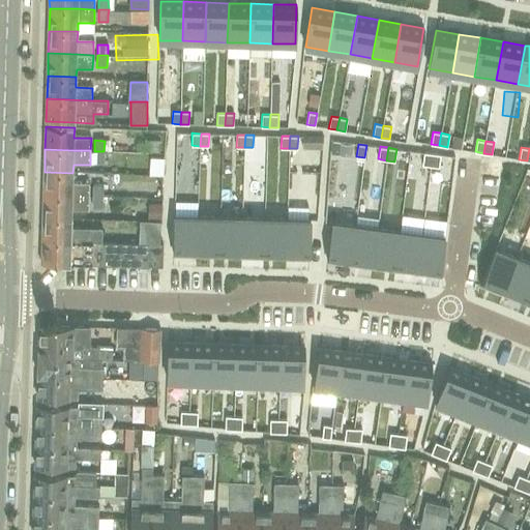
[(94,151),(94,163),(104,164),(104,151),(94,151)]
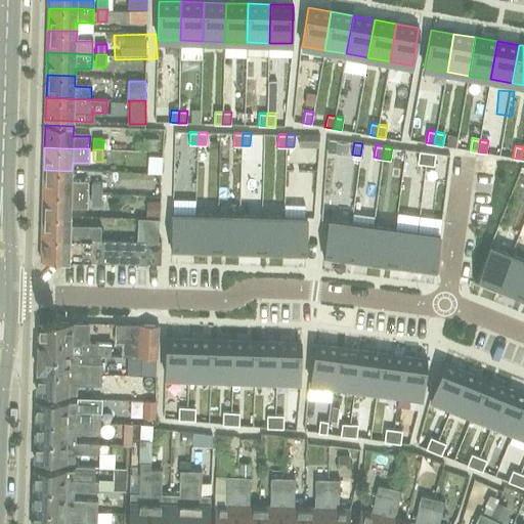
[(420,150),(418,163),(426,164),(428,151),(420,150)]
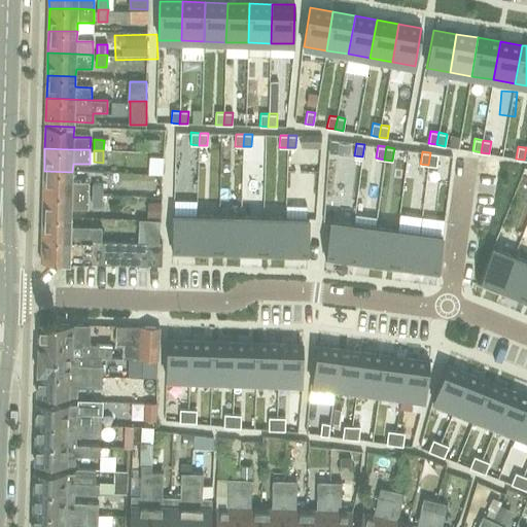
[(430,152),(428,165),(436,166),(438,153),(430,152)]
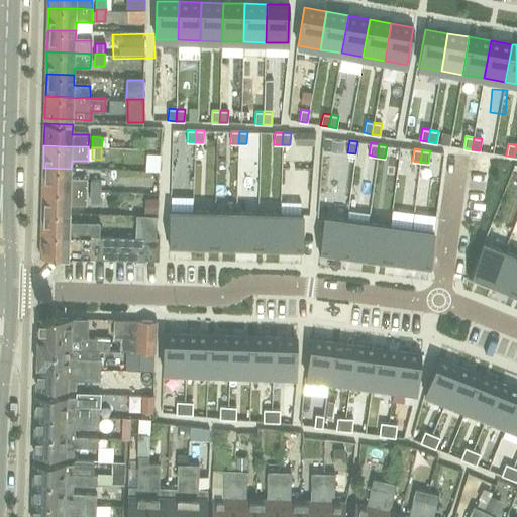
[(439,156),(438,166),(455,167),(456,157),(439,156)]
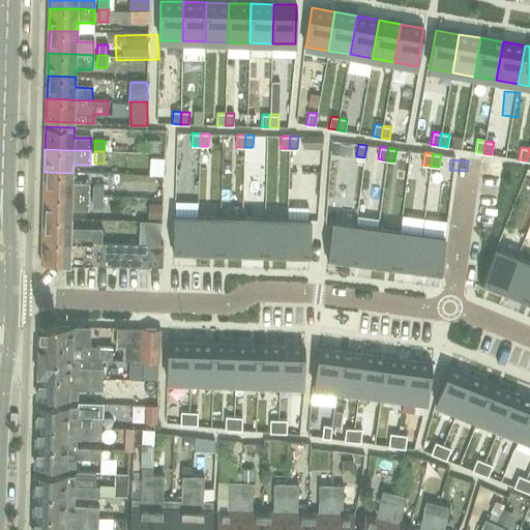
[(479,160),(476,189),(502,193),(506,164),(479,160)]
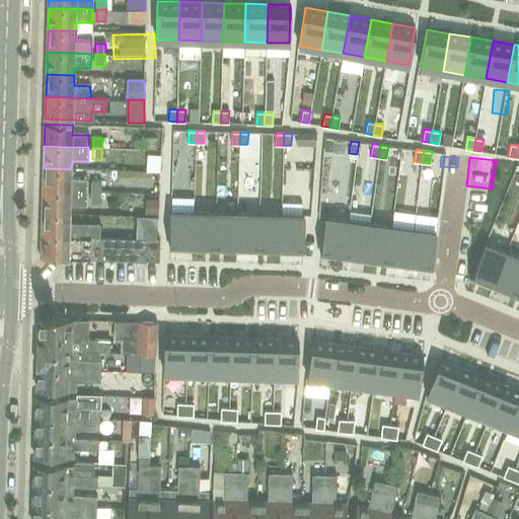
[(44,168),(43,192),(71,192),(87,193),(88,179),(71,178),(71,169),(44,168)]
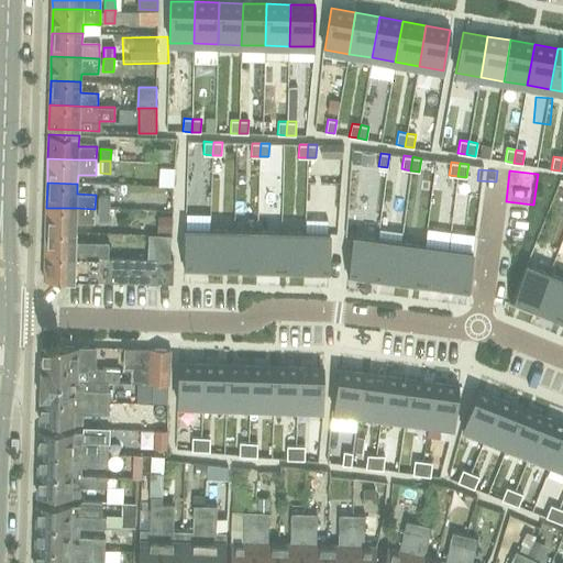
[(99,197),(99,209),(110,209),(110,197),(99,197)]
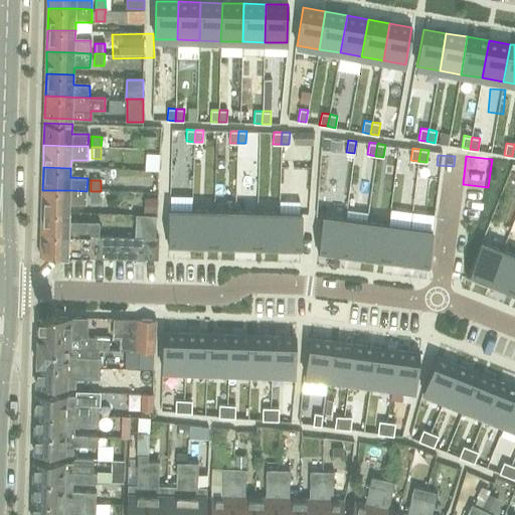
[(42,190),(41,212),(69,213),(69,204),(87,204),(87,191),(70,190),(42,190)]
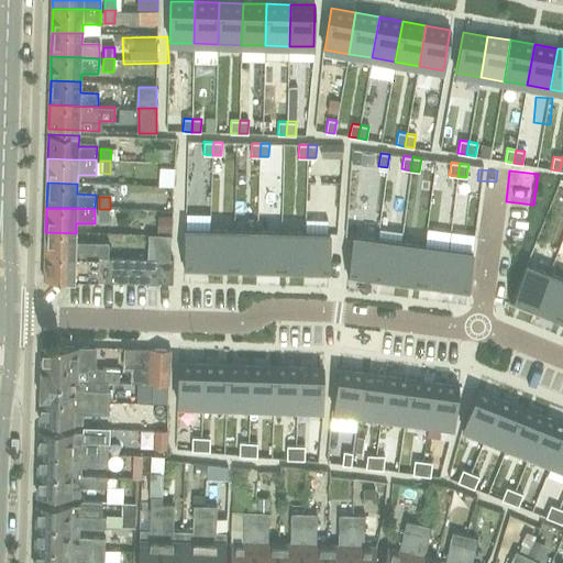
[(99,209),(99,221),(110,221),(110,209),(99,209)]
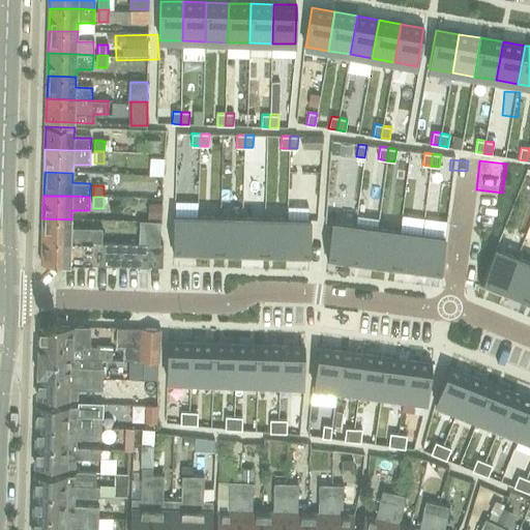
[(151,222),(162,222),(163,222),(163,204),(151,205),(151,222)]
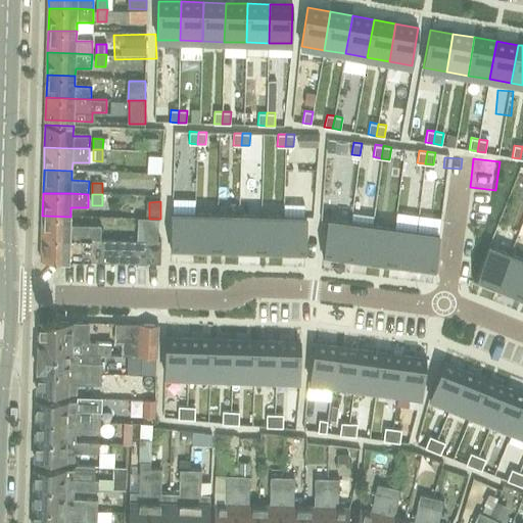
[(172,212),(171,251),(194,251),(195,212),(172,212)]
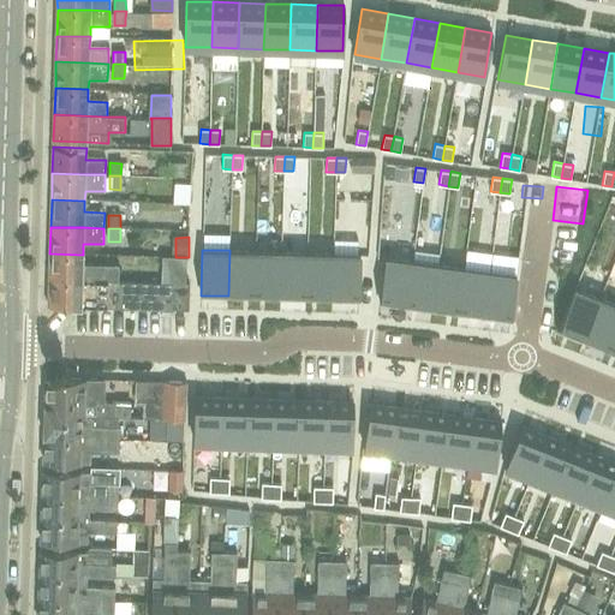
[(230,250),(228,296),(255,297),(256,251),(230,250)]
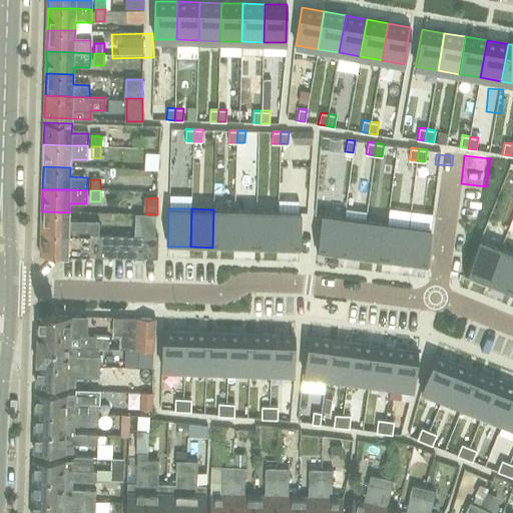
[(213,209),(212,247),(233,248),(234,210),(213,209)]
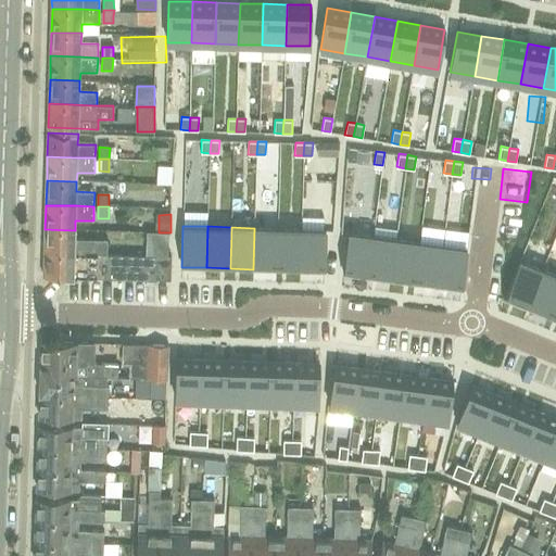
[(254,228),(253,269),(277,269),(278,228),(254,228)]
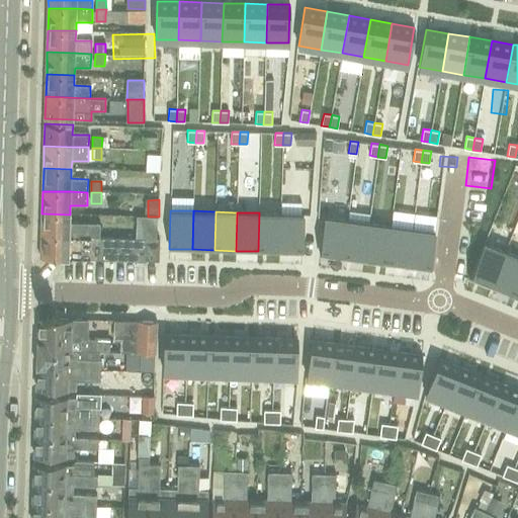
[(259,212),(258,251),(279,252),(280,213),(259,212)]
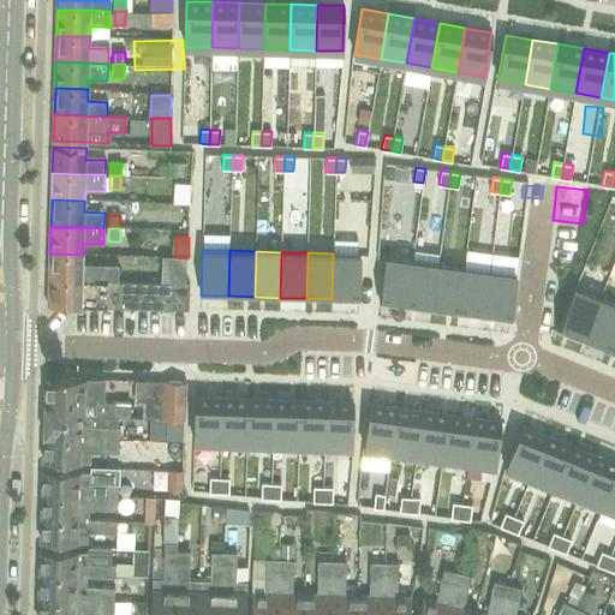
[(49,254),(49,280),(101,281),(106,281),(118,282),(119,282),(119,264),(83,264),(83,255),(49,254)]
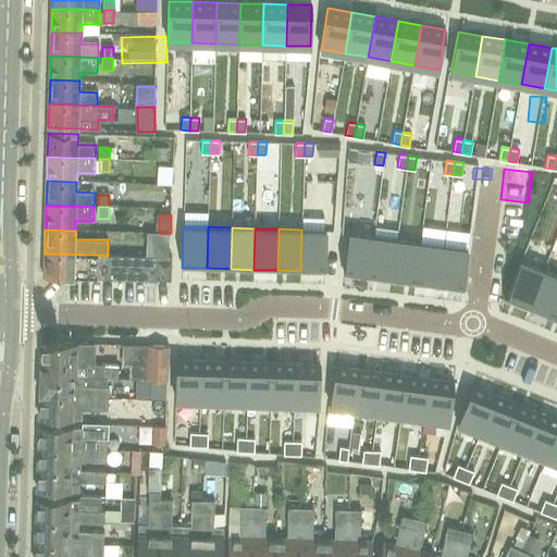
[(301,230),(300,271),(325,271),(326,231),(301,230)]
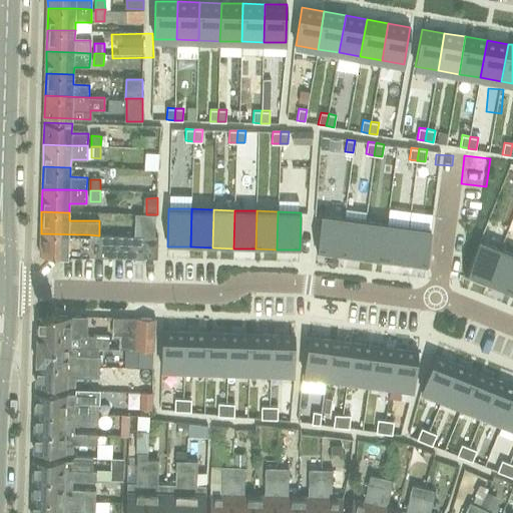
[(135,214),(135,236),(144,236),(155,236),(156,214),(146,214),(135,214)]
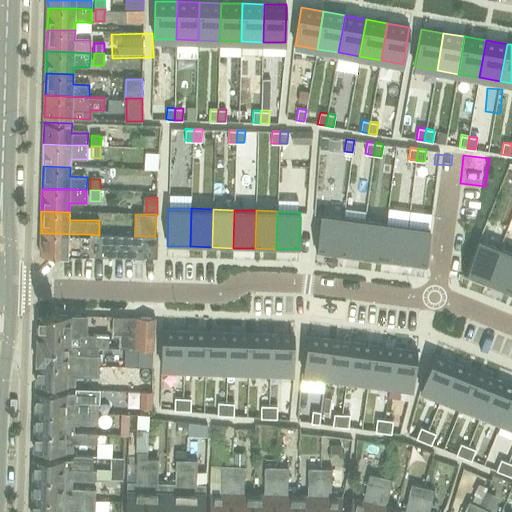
[(321,214),(316,252),(338,255),(343,217),(321,214)]
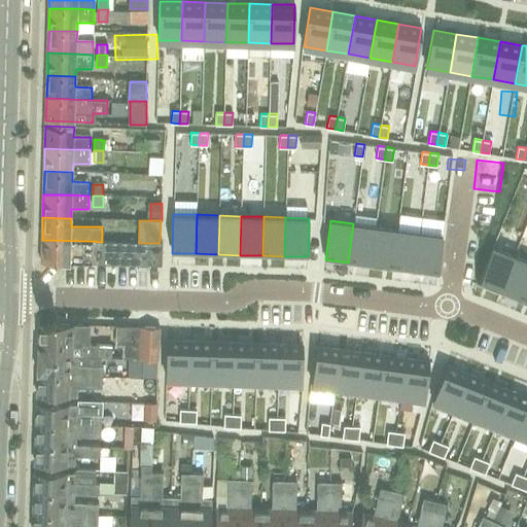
[(353,223),(348,262),(371,266),(376,226),(353,223)]
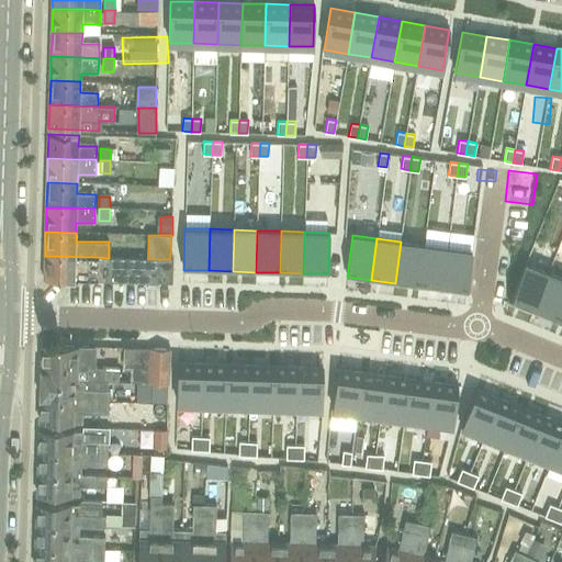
[(401,242),(395,283),(419,287),(424,245),(401,242)]
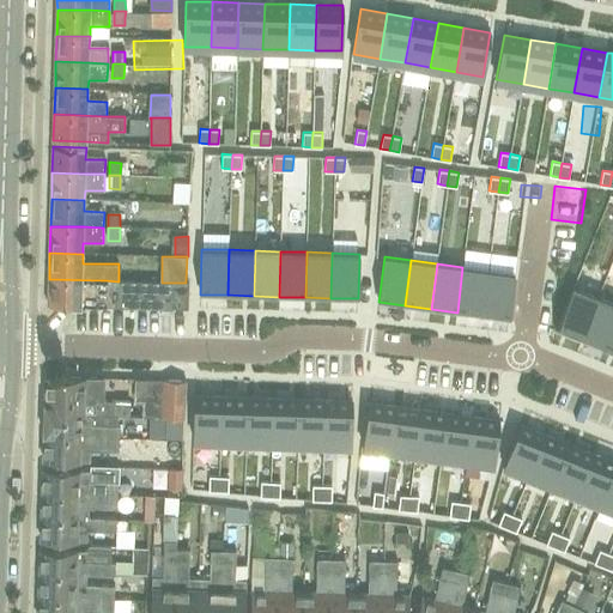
[(462,267),(457,313),(483,315),(489,271),(462,267)]
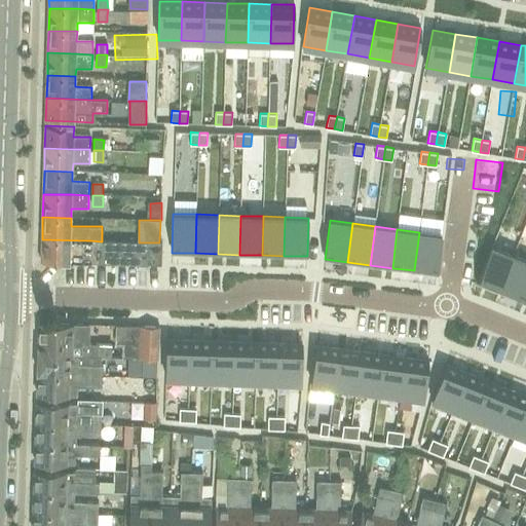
[(419,232),(414,270),(437,273),(442,235),(419,232)]
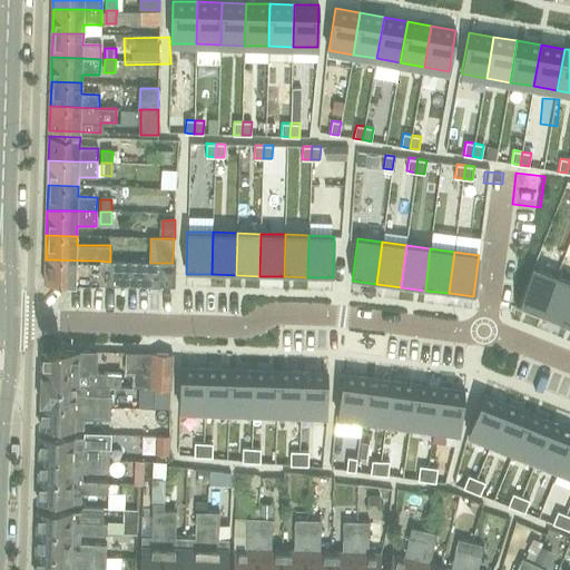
[(46,259),(45,283),(76,284),(76,283),(111,284),(110,285),(159,286),(161,286),(175,287),(176,263),(173,263),(160,263),(150,263),(110,262),(109,262),(98,261),(94,261),(46,259)]
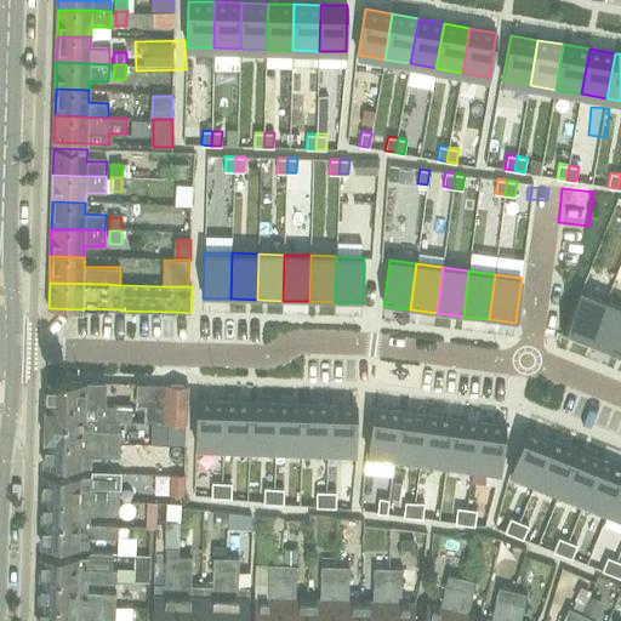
[(581,291),(563,334),(588,343),(605,301),(581,291)]
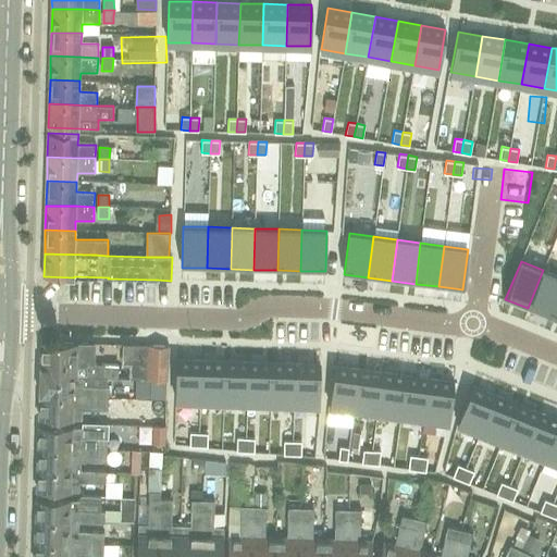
[(556,275),(543,270),(528,308),(549,317),(556,299),(556,275)]
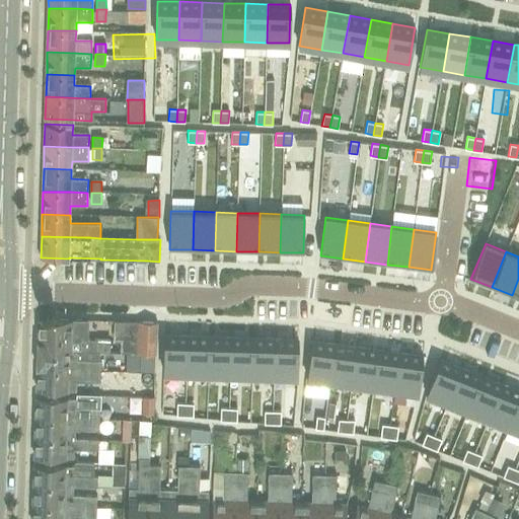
[(39,318),(38,350),(77,352),(110,353),(112,339),(97,339),(97,341),(87,340),(87,320),(72,320),(72,319),(39,318)]
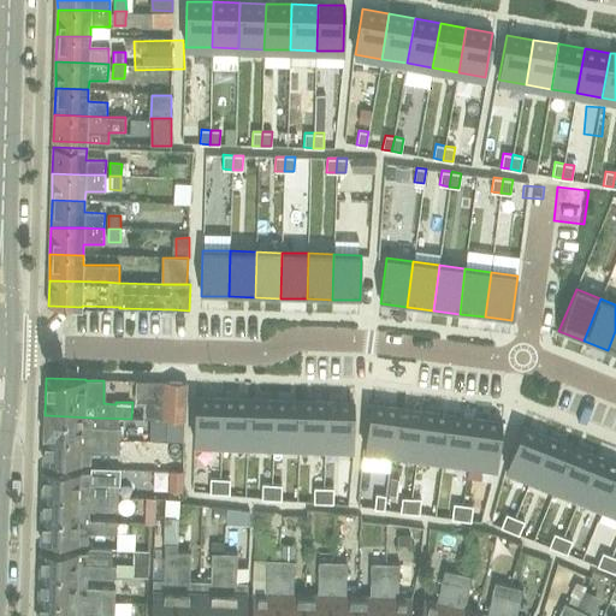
[(164,383),(163,419),(182,420),(185,420),(187,383),(167,383),(164,383)]
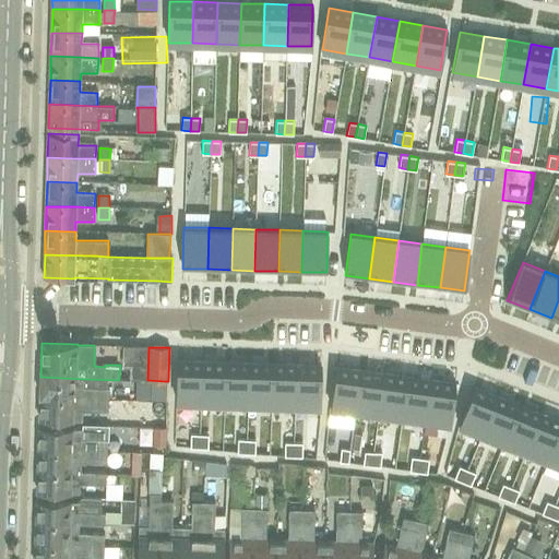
[(178,360),(176,401),(201,402),(202,360),(178,360)]
